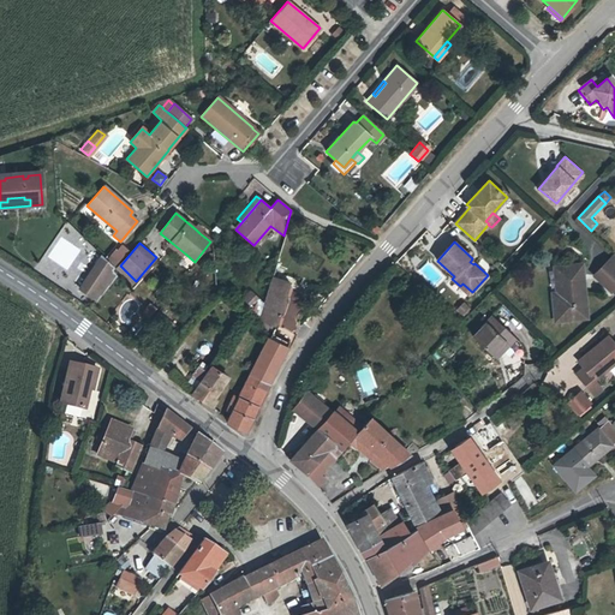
[(183,257),(185,254),(173,244),(171,248),(183,257)]
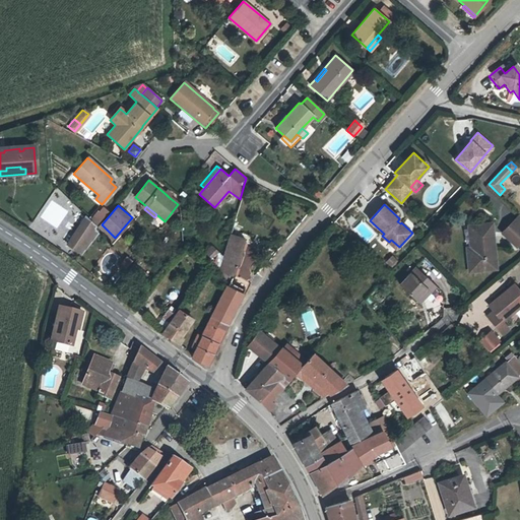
[(518,235),(519,232),(519,214),(503,233),(509,239),(515,232),(518,235)]
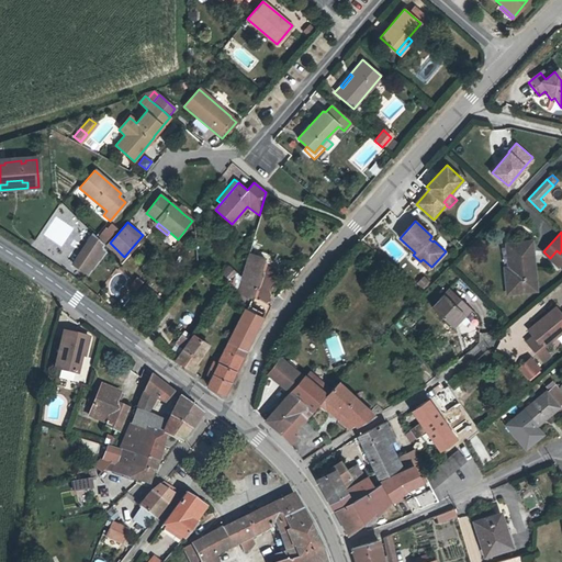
[(88,276),(105,253),(103,247),(103,244),(92,234),(72,263),(88,276)]
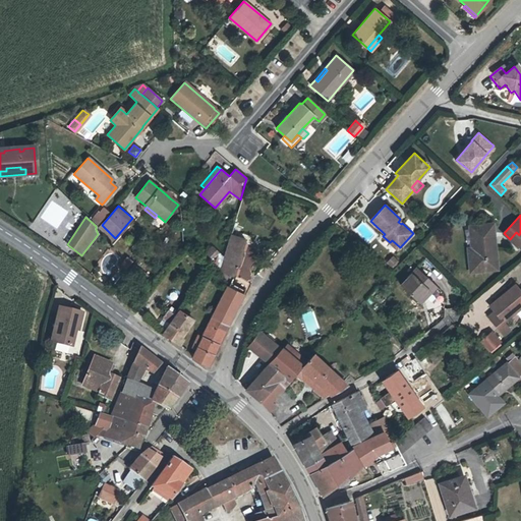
[(469,248),(471,266),(477,266),(477,270),(497,268),(493,224),(474,226),(475,247),(472,248),(469,248)]
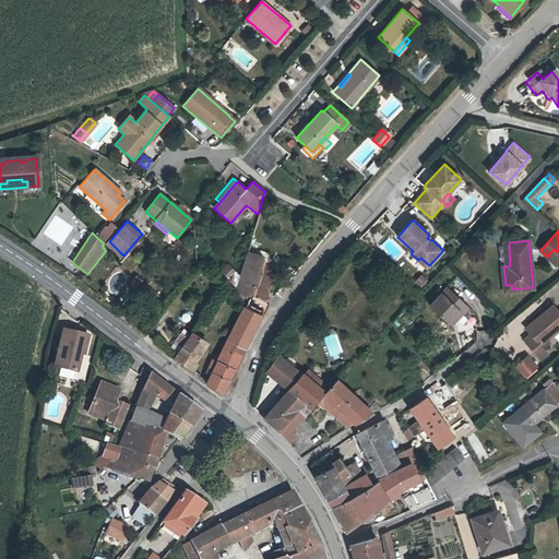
[(123,256),(109,241),(108,242),(122,257),(123,256)]
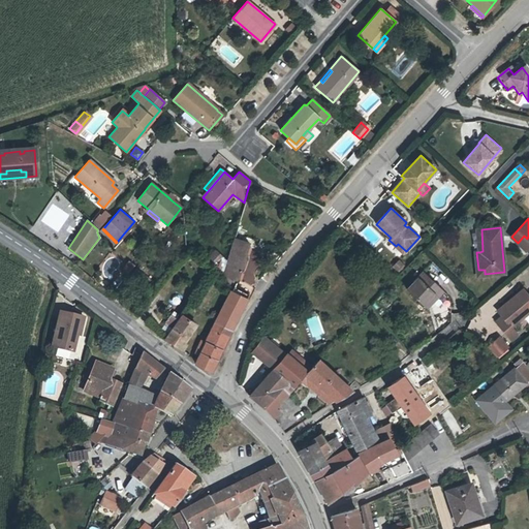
[(528,236),(527,239),(524,236),(518,243),(526,251),(528,248),(528,236)]
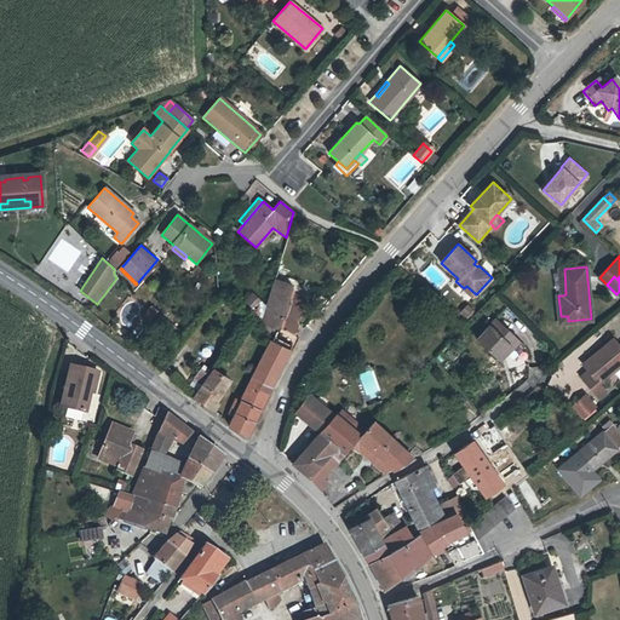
[(271,338),(251,378),(270,388),(288,352),(287,351),(290,346),(277,340),(280,333),(276,332),(279,329),(292,285),(274,280),(259,323),(271,338)]
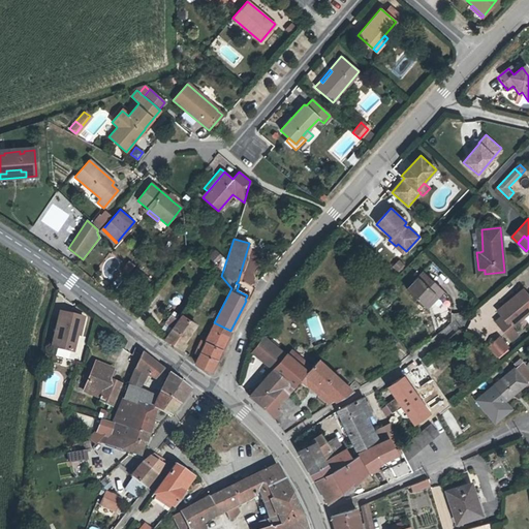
[(398,244),(396,246),(404,254),(406,251),(398,244)]
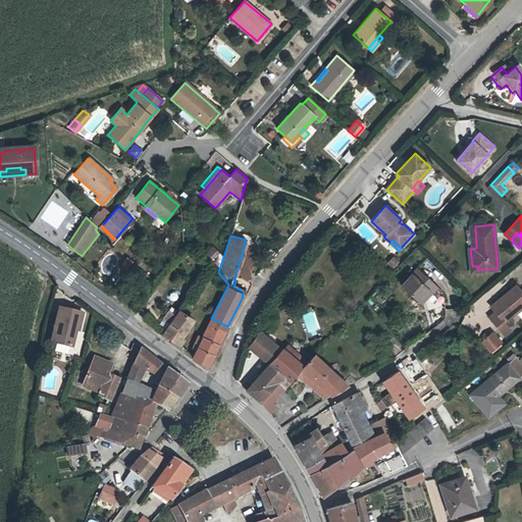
[(210,262),(217,255),(212,250),(205,256),(210,262)]
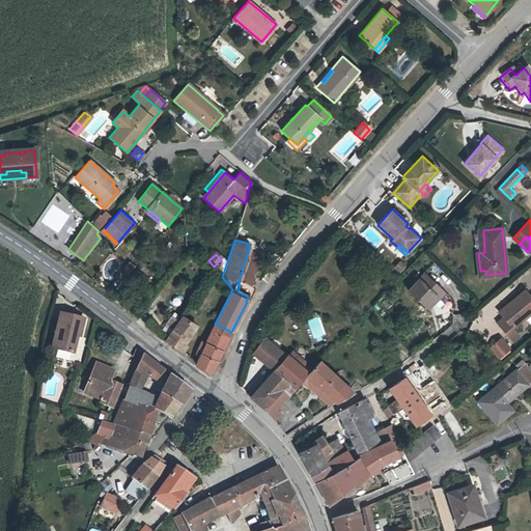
[(400,273),(407,266),(399,259),(393,267),(400,273)]
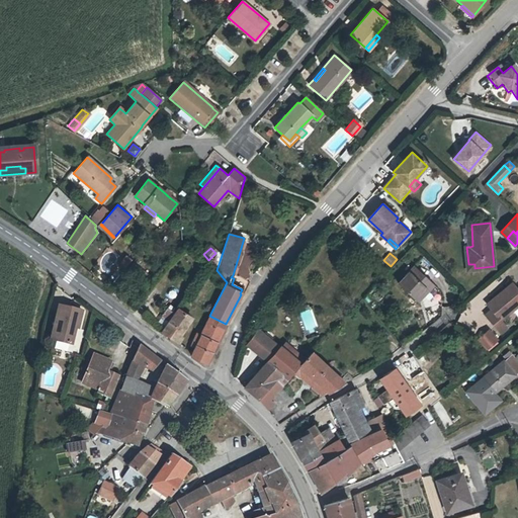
[(399,282),(416,298),(426,288),(429,290),(434,284),(415,265),(399,282)]
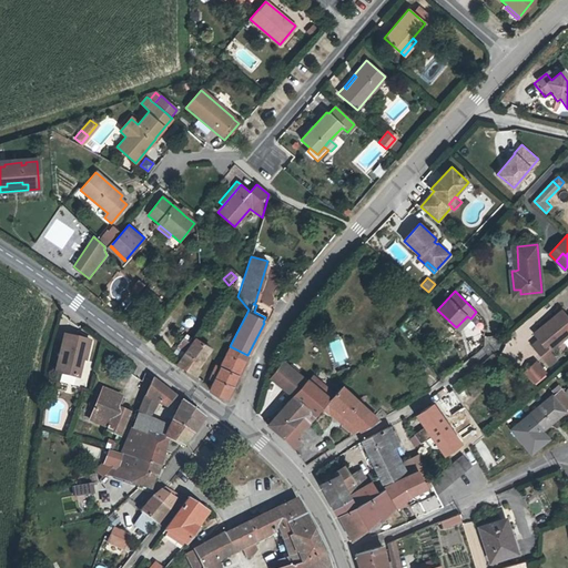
[(534,334),(538,340),(531,345),(548,365),(556,359),(548,352),(567,335),(567,317),(561,311),(534,334)]
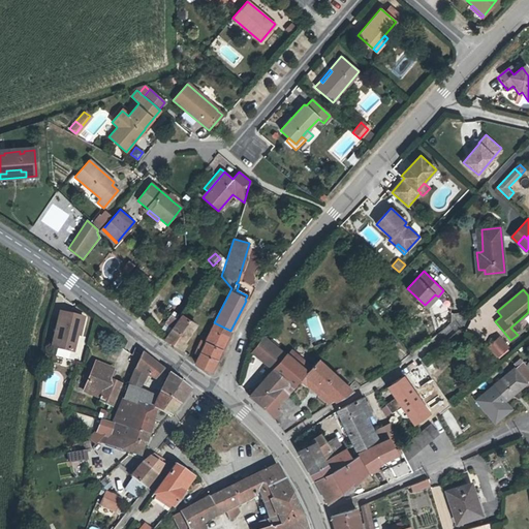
[(435,294),(425,305),(428,308),(438,297),(435,294)]
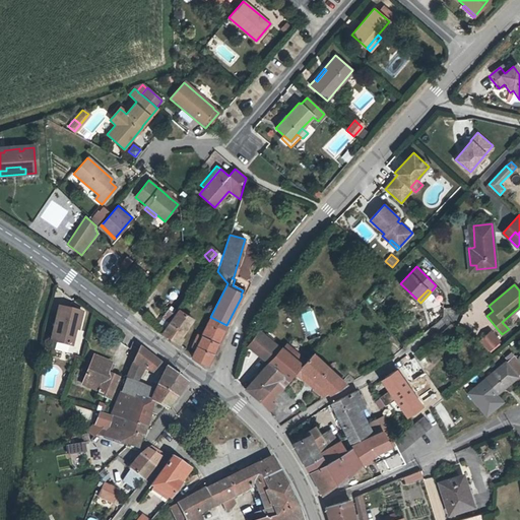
[(77,329),(81,313),(59,308),(52,341),(70,345),(74,329),(77,329)]
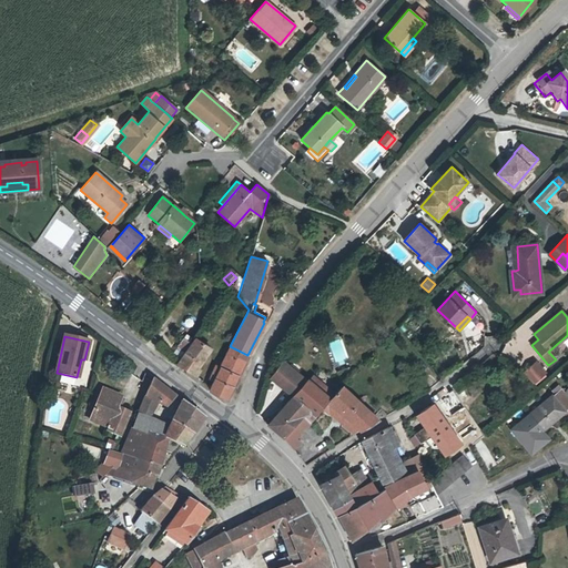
[(195,368),(209,350),(195,338),(192,344),(183,337),(176,346),(185,353),(178,364),(194,377),(199,371),(195,368)]
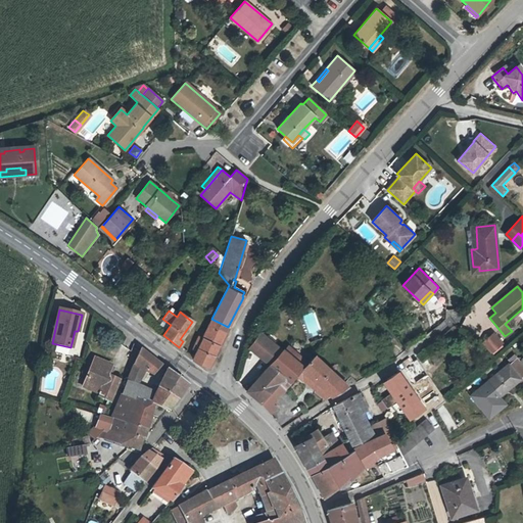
[(218,347),(228,327),(211,319),(201,339),(197,337),(192,348),(196,350),(193,358),(192,360),(208,367),(218,347)]
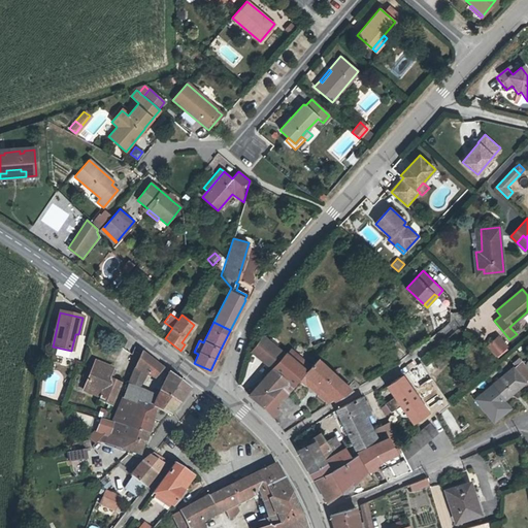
[(273,368),(285,355),(262,337),(252,351),(273,368)]
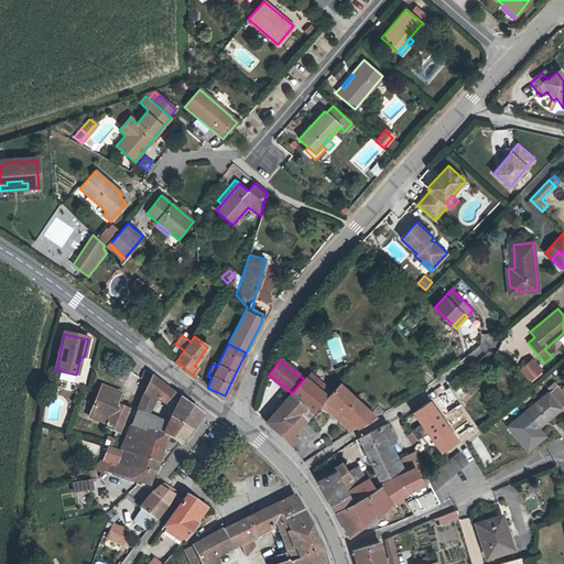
[(532,360),(520,370),(529,380),(541,369),(532,360)]
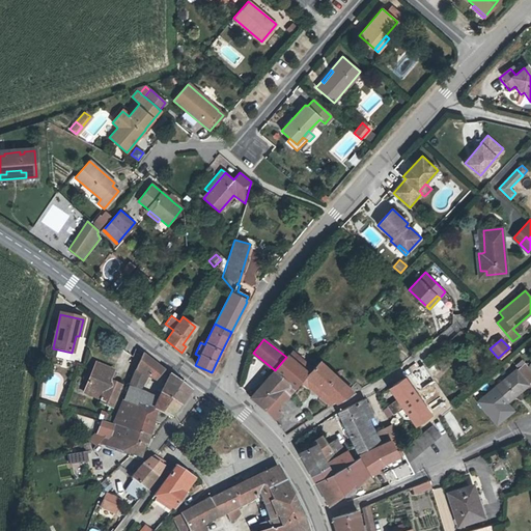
[(136,369),(146,374),(155,380),(163,370),(142,354),(136,369)]
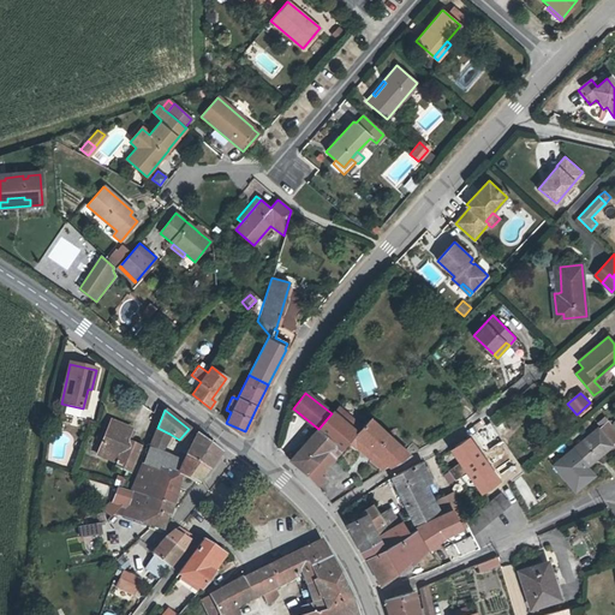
[(333,412),(332,413),(318,429),(291,459),(308,473),(315,466),(330,451),(336,457),(351,440),(354,435),(358,433),(333,412)]
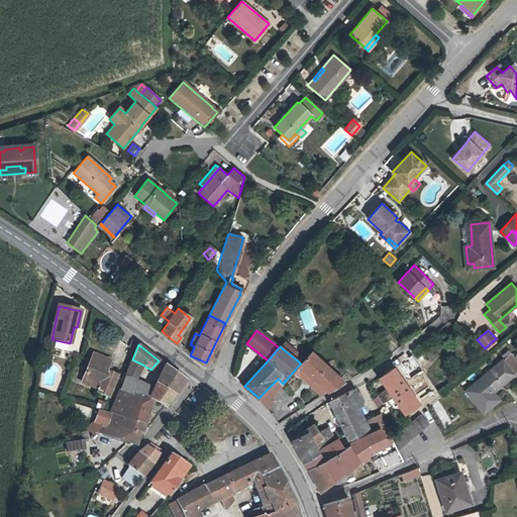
[(301,364),(298,366),(328,392),(343,382),(311,351),(301,364)]
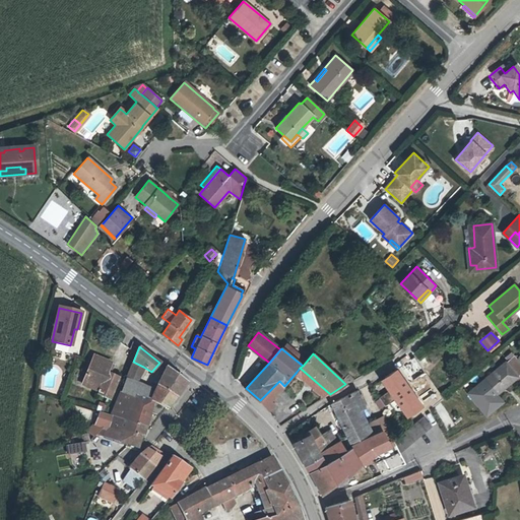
[(518,376),(519,374),(519,363),(517,360),(514,355),(485,379),(498,394),(519,377),(518,376)]
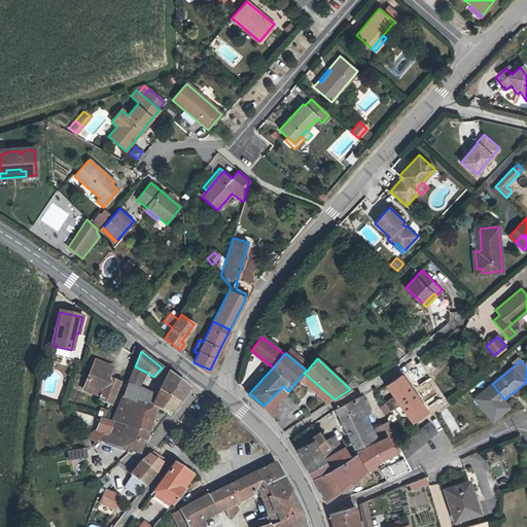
[(108,377),(111,367),(95,361),(82,389),(92,393),(100,374),(108,377)]
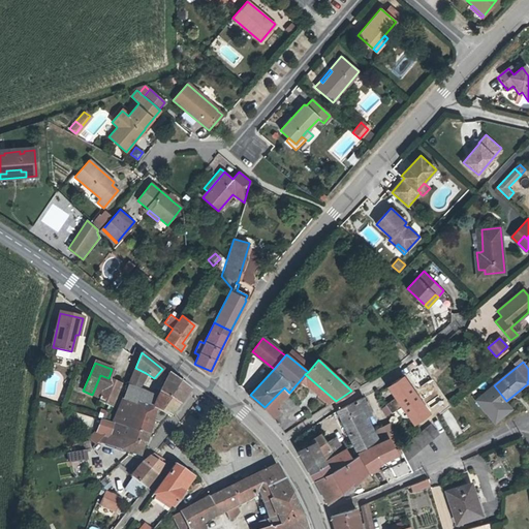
[(138,390),(146,373),(135,368),(128,385),(138,390)]
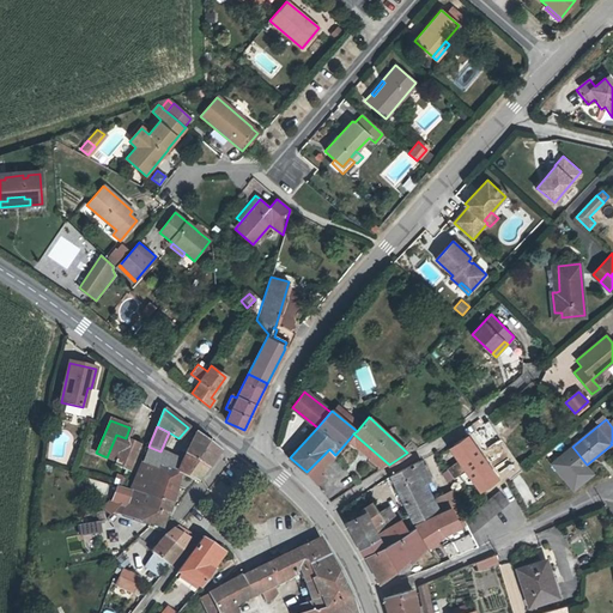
[(195,434),(186,454),(206,467),(218,450),(195,434)]
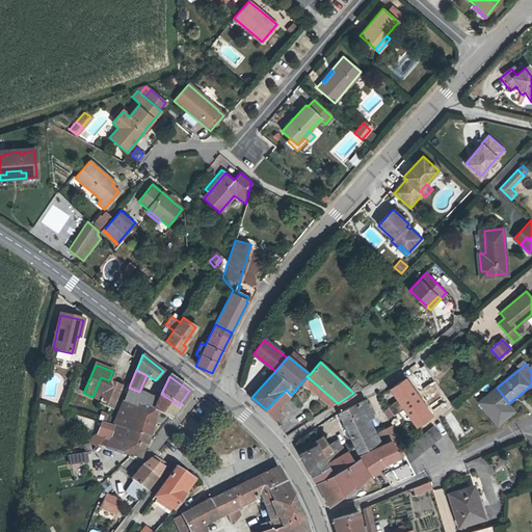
[(331,406),(338,403),(307,376),(303,380),(331,406)]
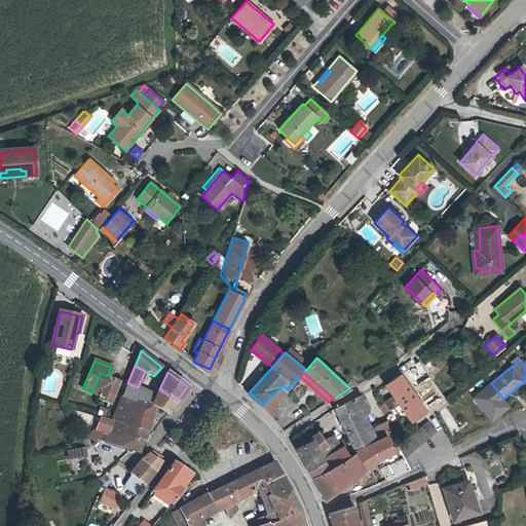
[(100,373),(91,392),(99,396),(98,399),(110,404),(119,381),(110,377),(108,376),(100,373)]
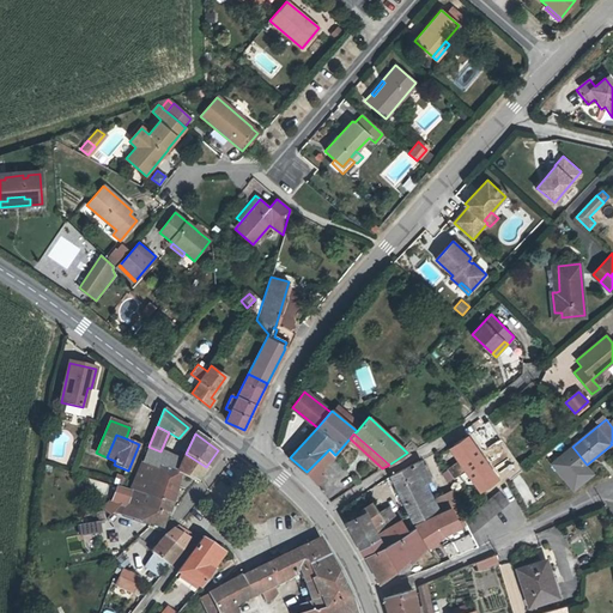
[(466,469),(473,479),(490,467),(467,435),(450,448),(460,460),(448,468),(455,478),(460,474),(466,469)]
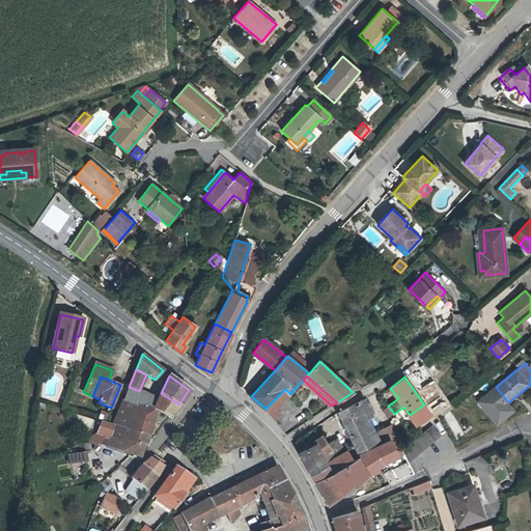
[(178,404),(161,393),(158,399),(139,391),(129,387),(122,400),(156,410),(170,417),(178,404)]
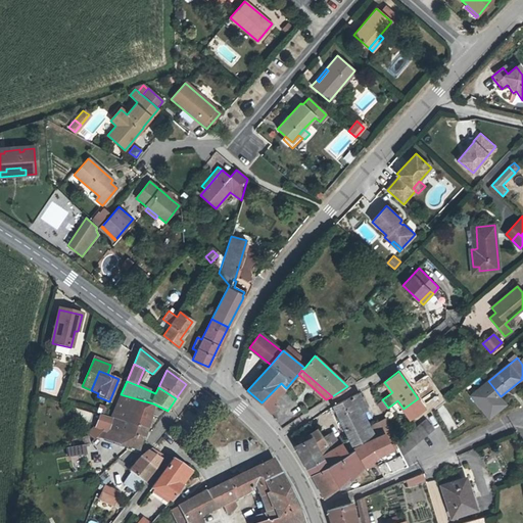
[(268,396),(273,401),(286,388),(281,383),(268,396)]
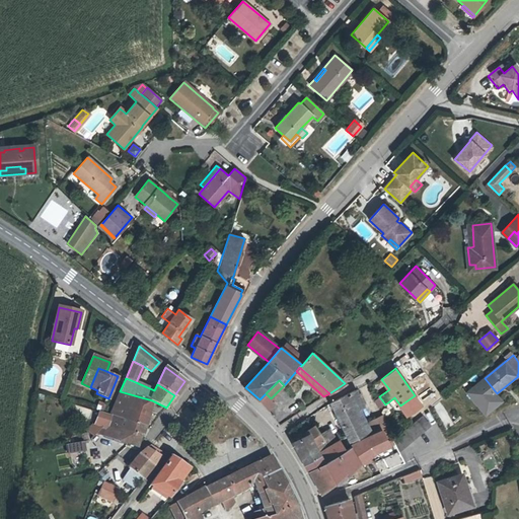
[(358,406),(362,404),(359,397),(355,390),(331,402),(351,440),(370,431),(358,406)]
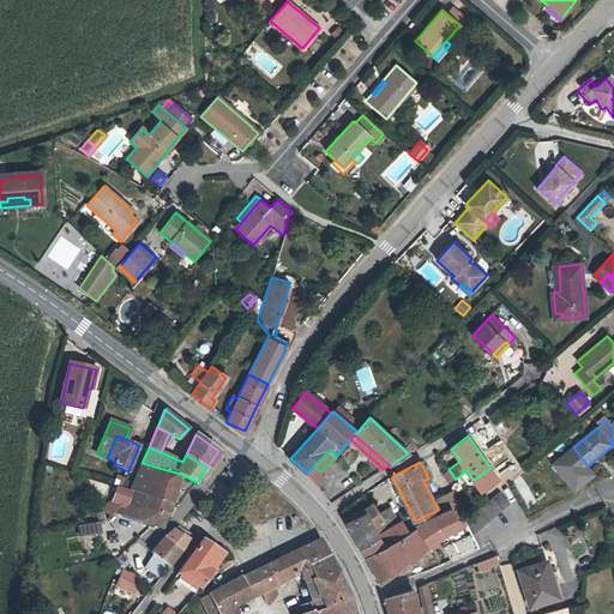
[(499,462),(491,468),(493,471),(501,483),(510,479),(499,462)]
